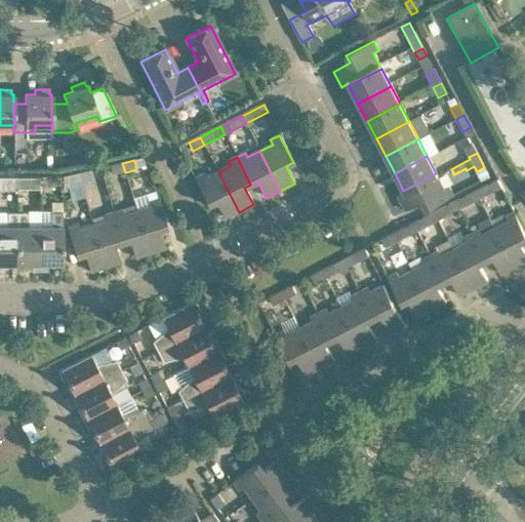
[(110,166),(112,175),(125,172),(122,163),(110,166)]
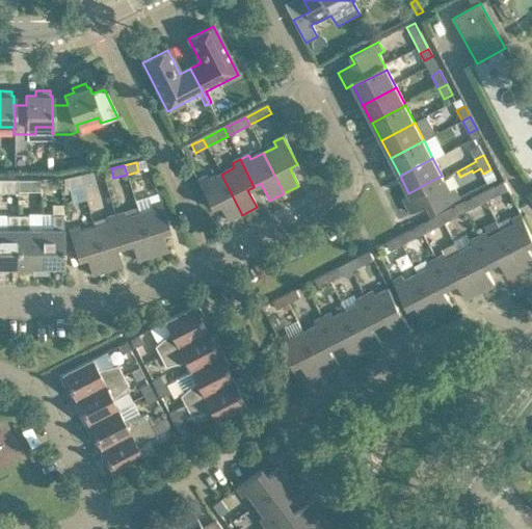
[(80,185),(82,185),(95,182),(92,174),(78,177),(80,185)]
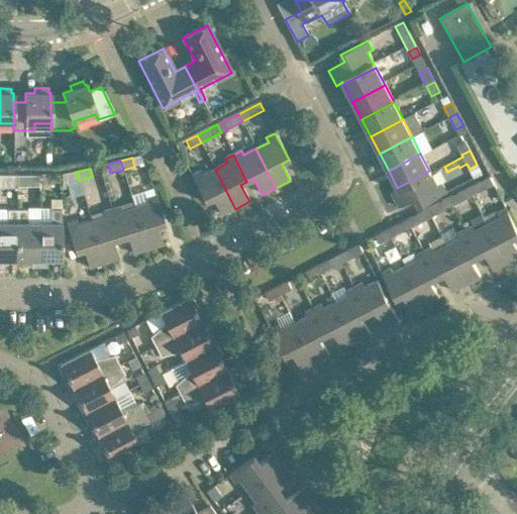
[(221,216),(235,209),(215,170),(202,176),(200,172),(191,176),(205,203),(212,199),(221,216)]
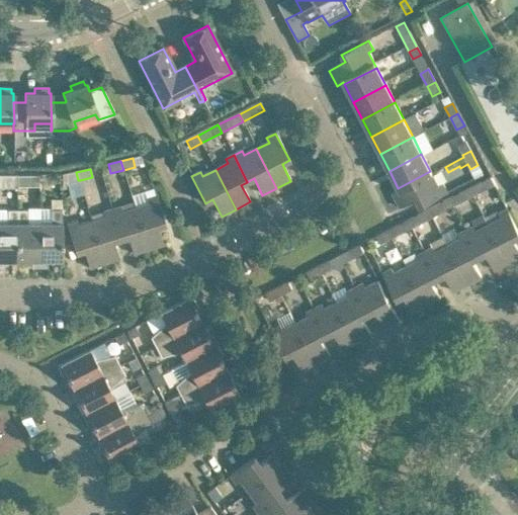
[(438,187),(430,171),(398,188),(399,190),(393,193),(400,208),(417,200),(421,207),(447,194),(443,185),(438,187)]
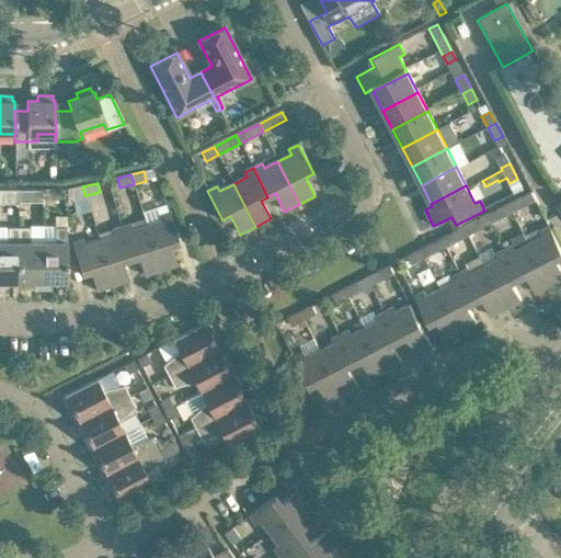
[(75,214),(90,209),(87,195),(84,195),(82,186),(66,191),(67,206),(71,205),(75,214)]
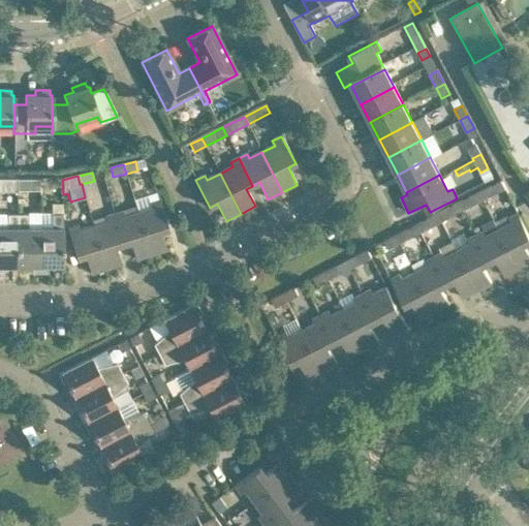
[(0,192),(18,192),(18,180),(0,179),(0,192)]
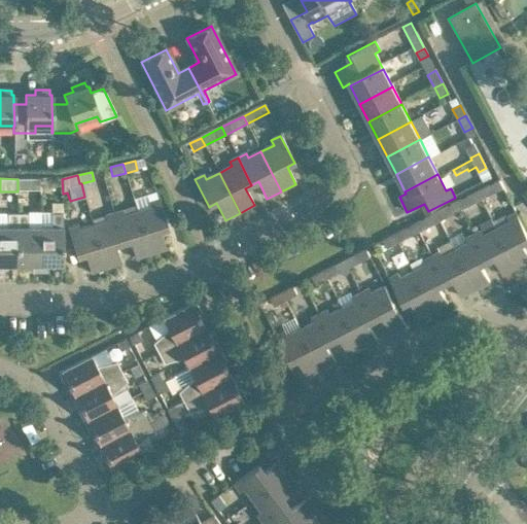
[(39,180),(25,180),(25,190),(39,190),(39,180)]
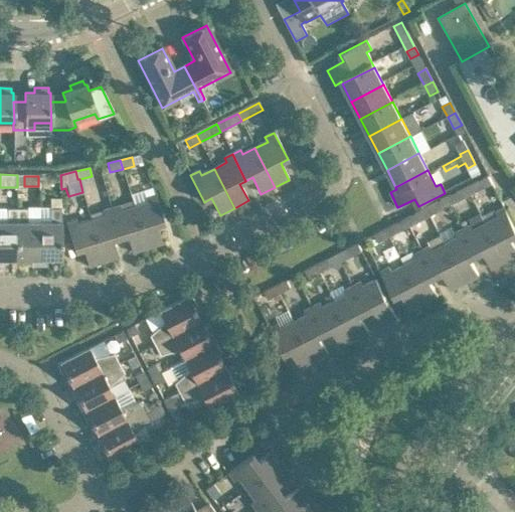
[(488,178),(467,188),(472,196),(492,185),(488,178)]
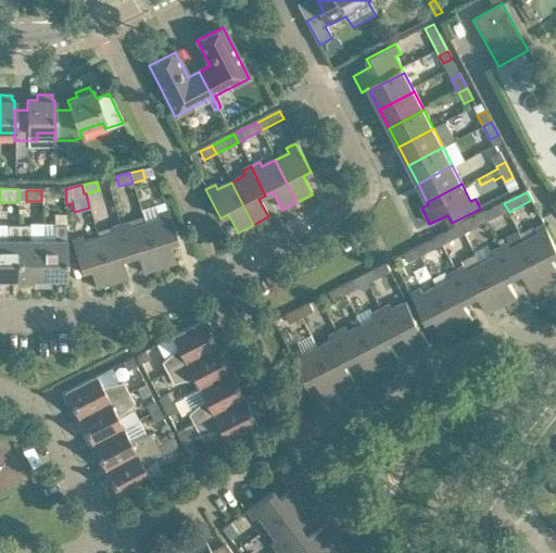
[(482,214),(487,223),(509,212),(504,203),(482,214)]
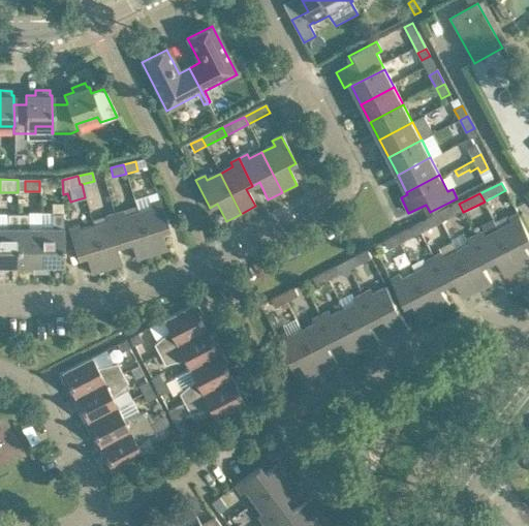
[(135,204),(136,208),(151,255),(166,251),(161,233),(169,230),(160,200),(150,204),(149,198),(135,204)]
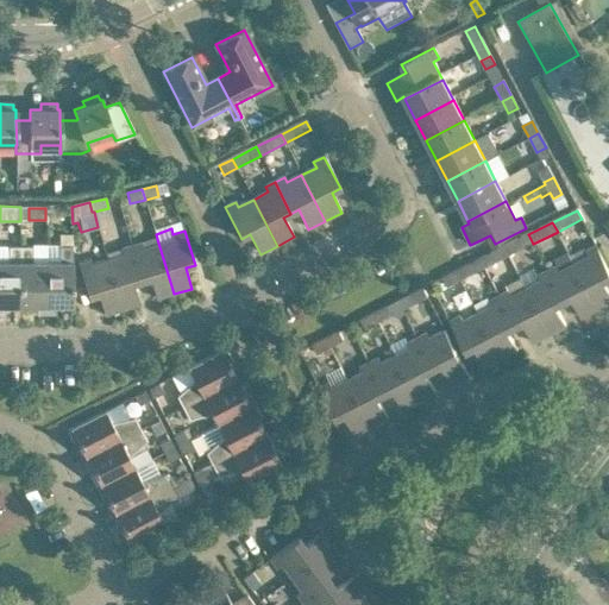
[(504,247),(509,257),(533,244),(528,234),(504,247)]
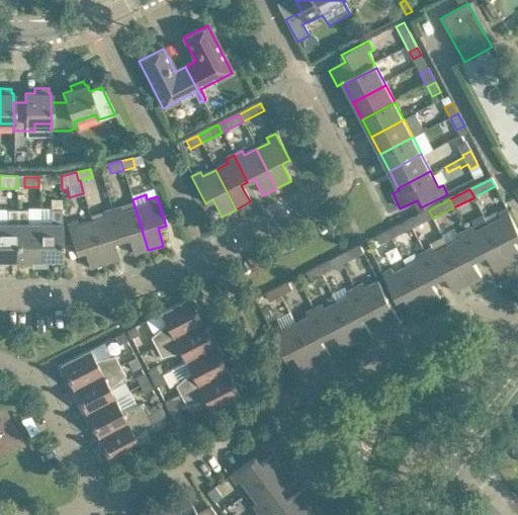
[(28,200),(17,200),(17,210),(17,261),(31,261),(31,269),(39,268),(39,224),(39,210),(28,210),(28,200)]
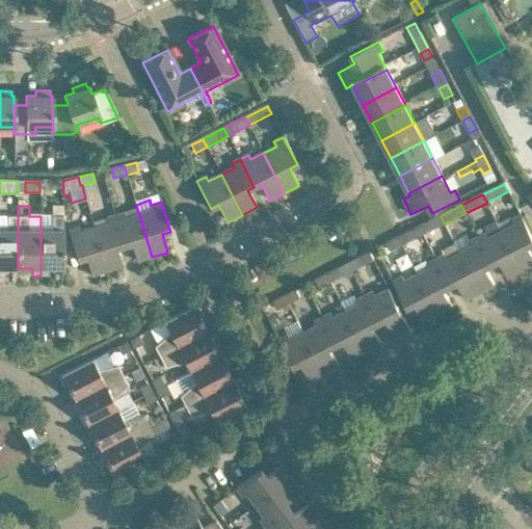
[(52,216),(41,216),(41,230),(41,275),(49,275),(49,267),(63,267),(63,216),(63,206),(52,206),(52,216)]
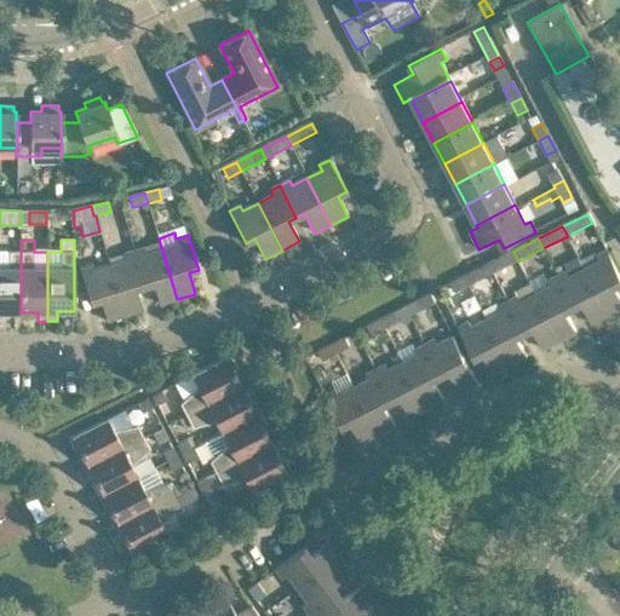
[(177,299),(160,243),(133,252),(144,287),(153,283),(160,305),(177,299)]
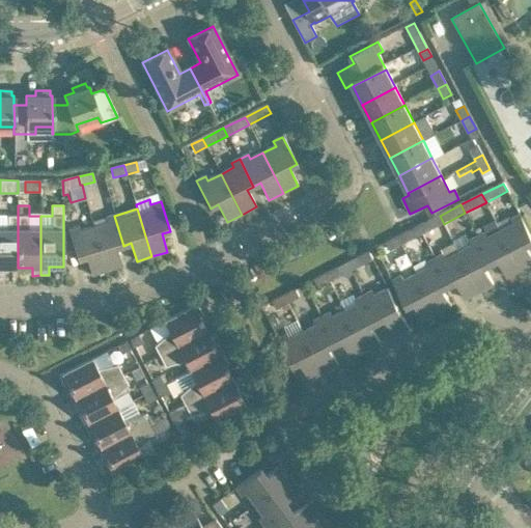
[(530,244),(530,234),(521,215),(511,220),(509,217),(497,223),(499,226),(522,271),(530,266),(530,254),(527,247),(530,244)]
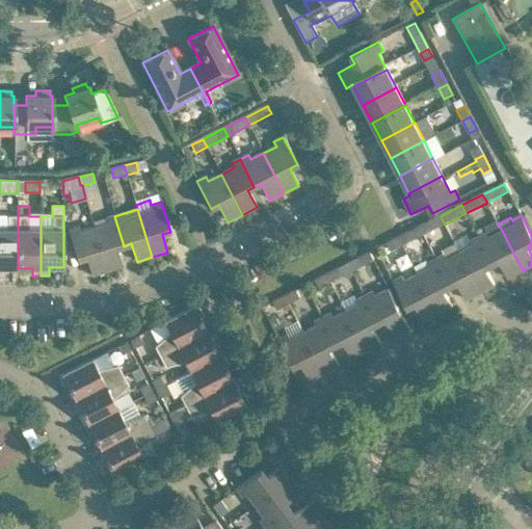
[(18,216),(7,216),(0,216),(0,275),(4,276),(4,268),(18,268),(18,216)]
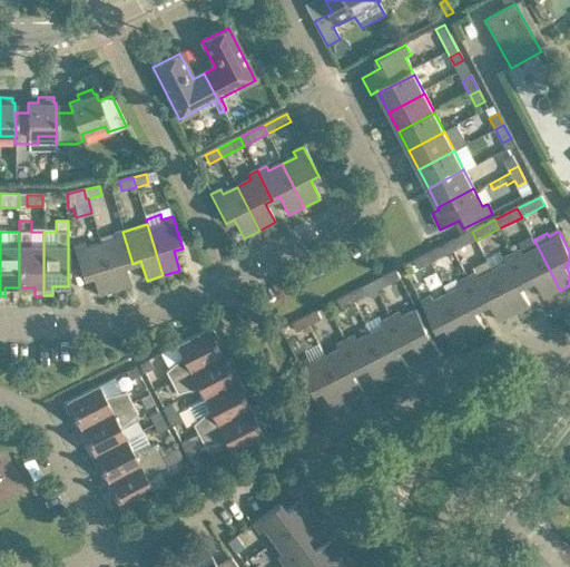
[(114,235),(115,240),(100,244),(115,291),(131,285),(125,266),(133,264),(123,232),(114,235)]
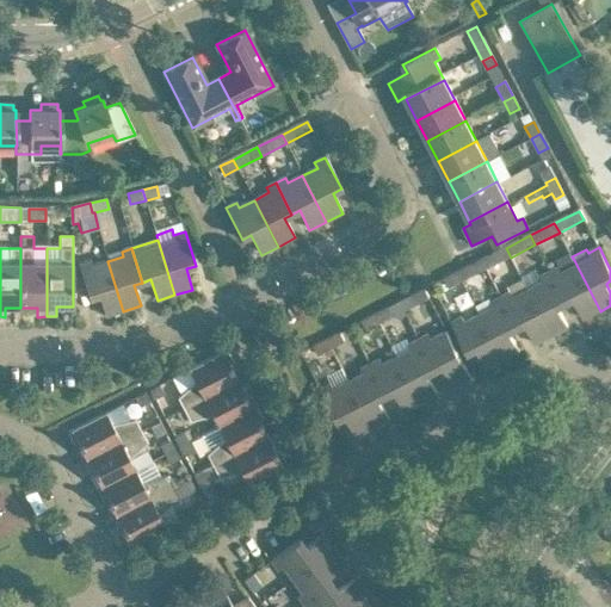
[(487,270),(498,265),(511,258),(506,248),(482,260),(487,270)]
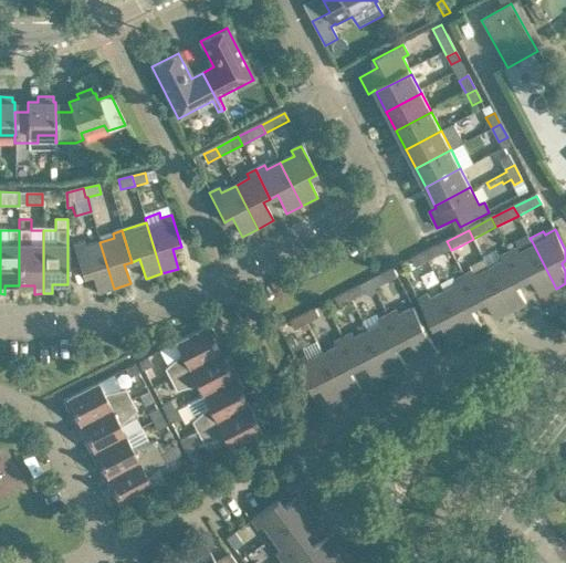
[(556,289),(532,241),(530,238),(528,235),(514,242),(517,249),(509,253),(524,282),(531,279),(541,296),(556,289)]
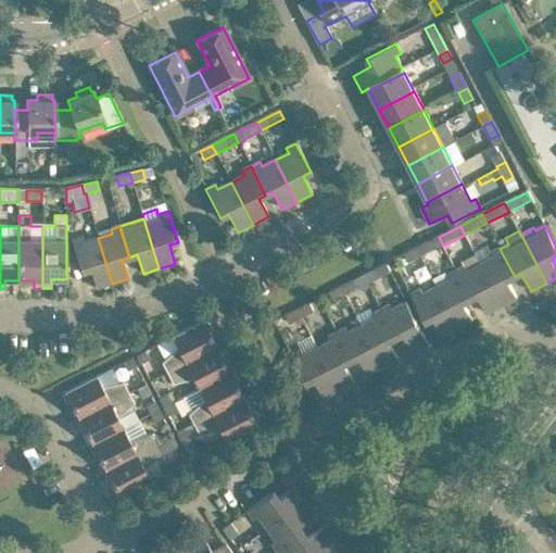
[(420,256),(428,253),(443,246),(439,237),(416,249),(420,256)]
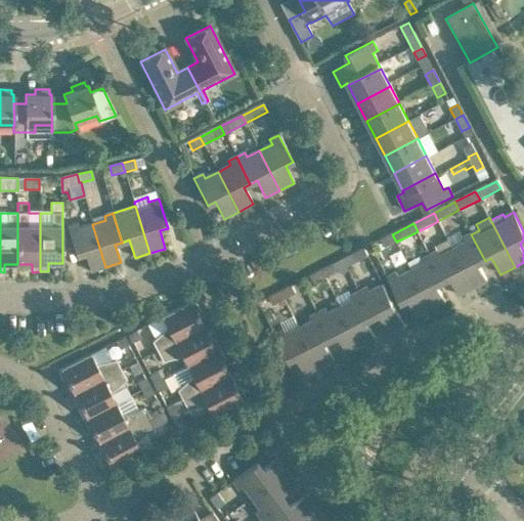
[(85,254),(90,272),(105,267),(92,224),(79,229),(77,224),(68,227),(77,256),(85,254)]
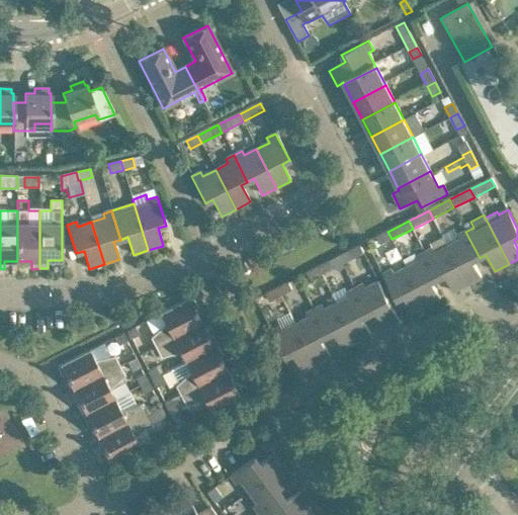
[(380,245),(392,239),(387,232),(376,237),(380,245)]
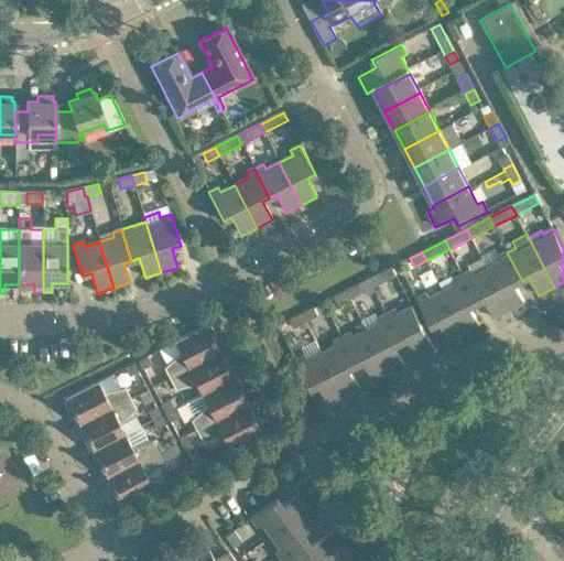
[(501,261),(487,269),(509,311),(524,303),(516,286),(522,281),(507,252),(498,257),(501,261)]
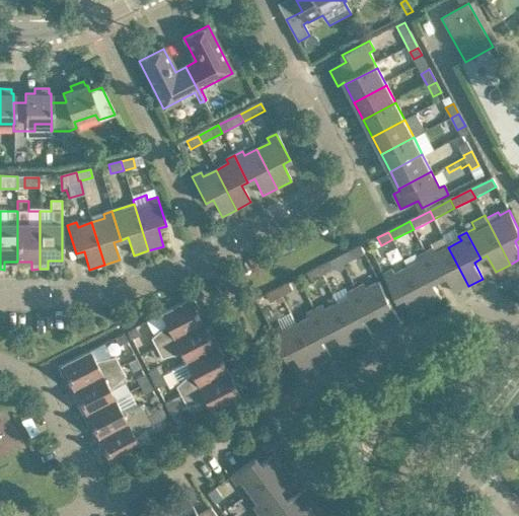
[(443,237),(430,244),(433,249),(426,253),(439,280),(446,277),(454,293),(468,286),(448,247),(443,237)]
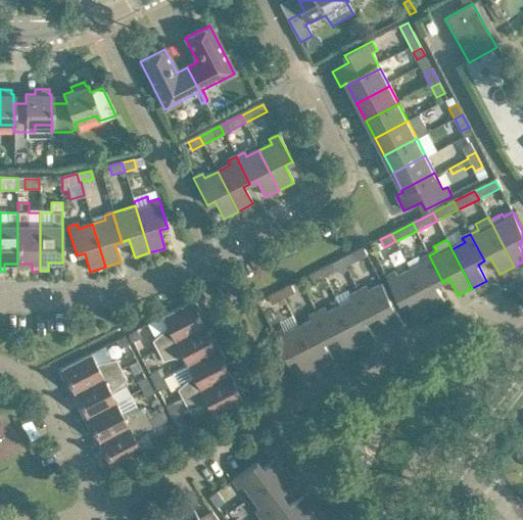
[(351,254),(355,263),(368,256),(364,248),(351,254)]
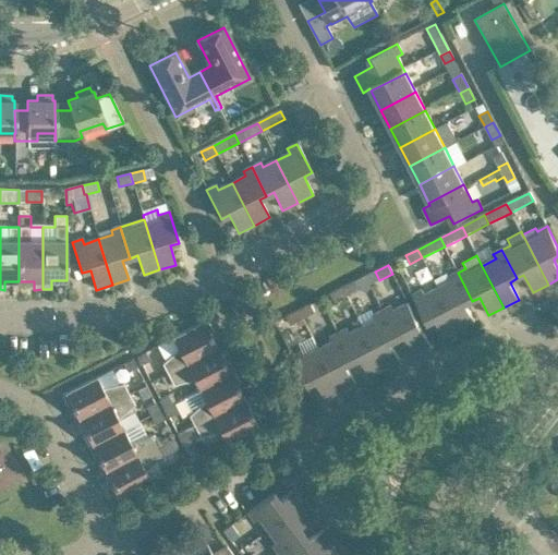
[(475,323),(465,305),(472,301),(458,273),(449,277),(451,281),(438,288),(460,330),(475,323)]
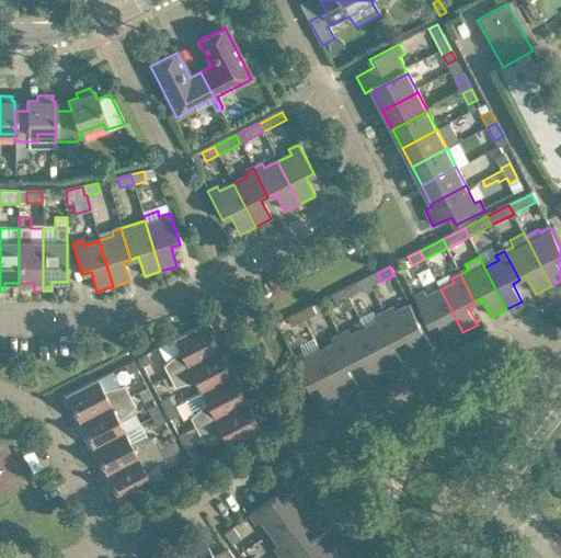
[(357,283),(345,289),(350,298),(362,292),(357,283)]
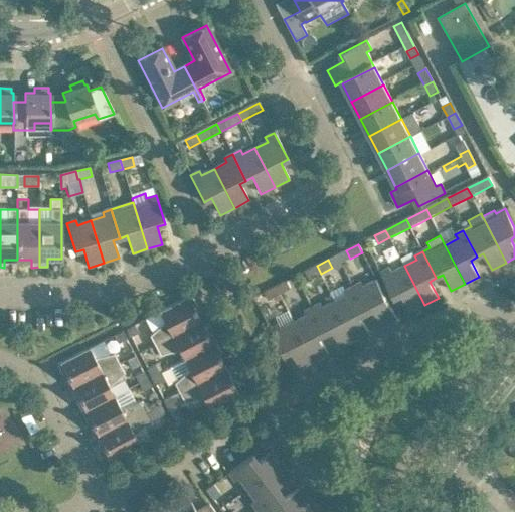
[(317,266),(305,272),(309,280),(321,274),(317,266)]
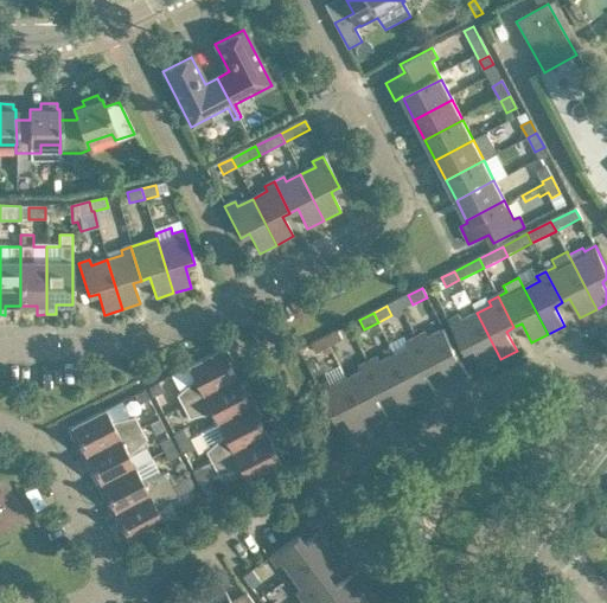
[(484,367),(500,359),(477,313),(462,321),(459,315),(448,321),(454,332),(465,353),(473,348),(484,367)]
